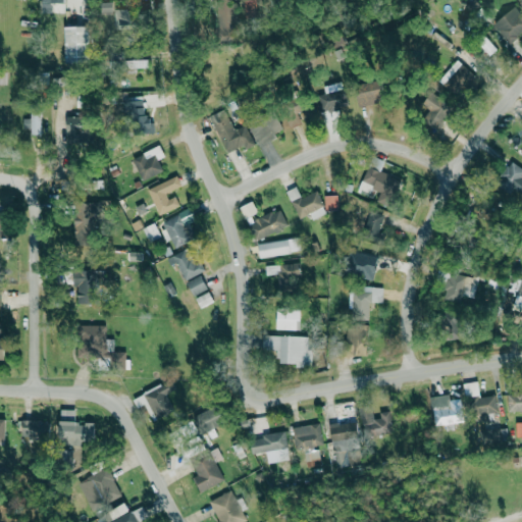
[(111,2),(98,2),(98,12),(111,12),(111,2)]
